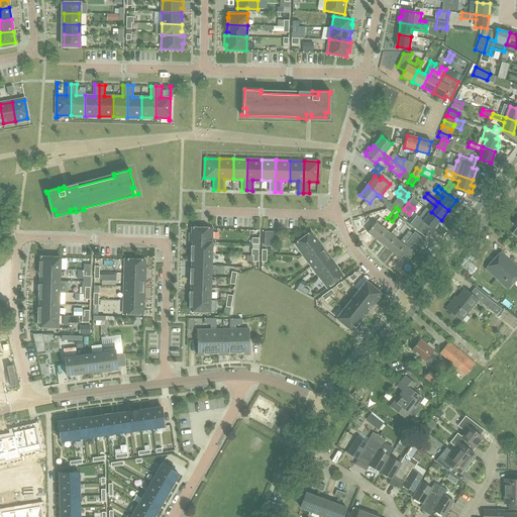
[(433,229),(441,220),(431,212),(426,208),(419,218),(422,220),(433,229)]
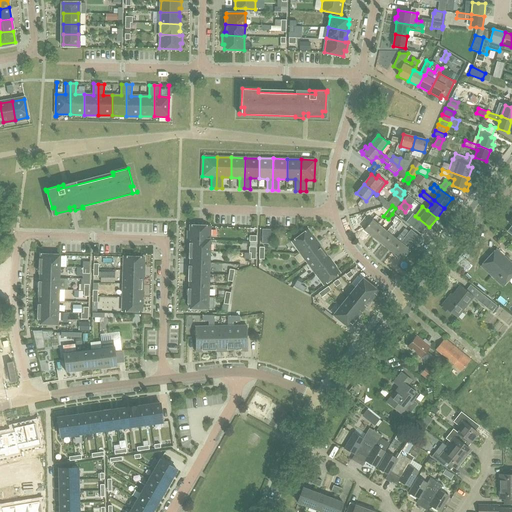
[(412,213),(406,220),(413,225),(418,218),(415,216),(412,213)]
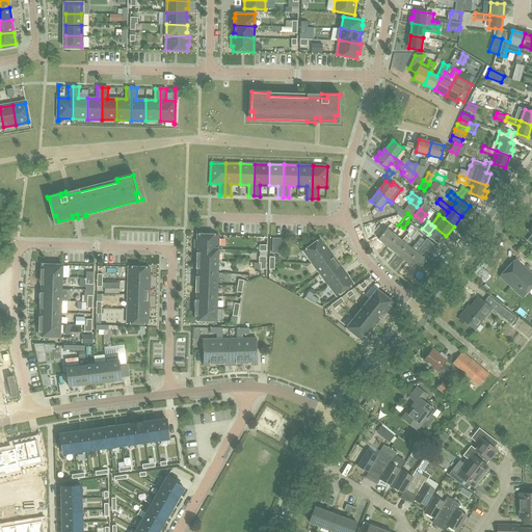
[(378,239),(389,246),(396,237),(403,228),(398,224),(392,233),(387,229),(378,239)]
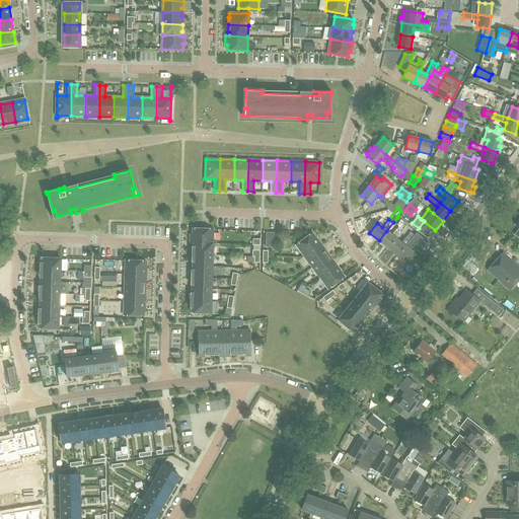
[(396,230),(395,229),(391,235),(386,231),(379,240),(388,248),(396,238),(399,234),(408,225),(403,221),(396,230)]
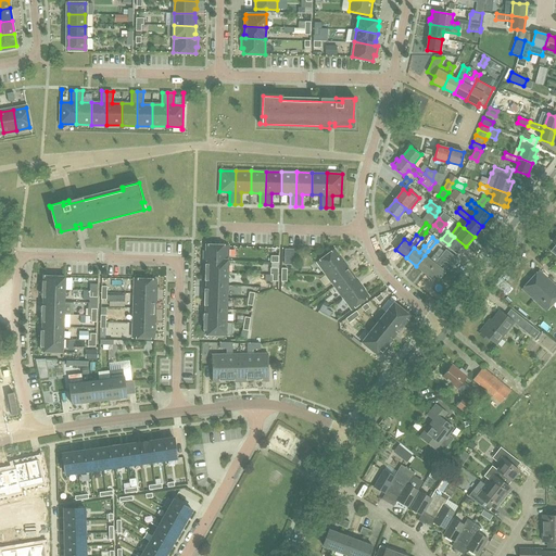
[(204,251),(204,260),(228,261),(228,245),(206,244),(206,251),(204,251)]
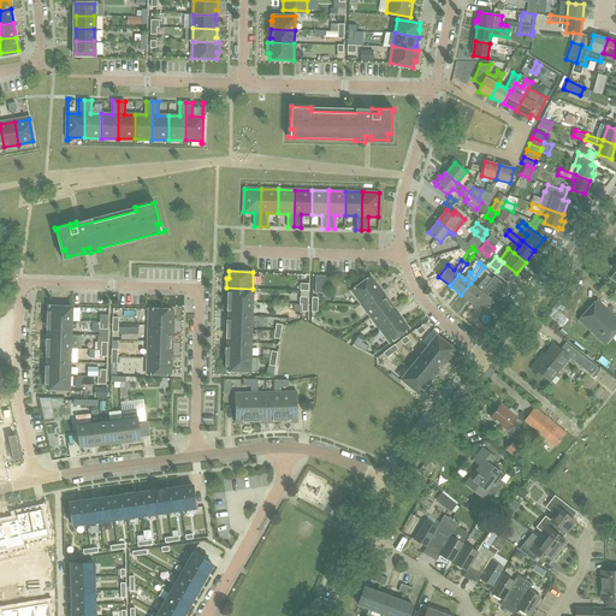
[(492,279),(487,274),(481,282),(475,288),(471,283),(461,295),(473,304),(481,292),(492,279)]
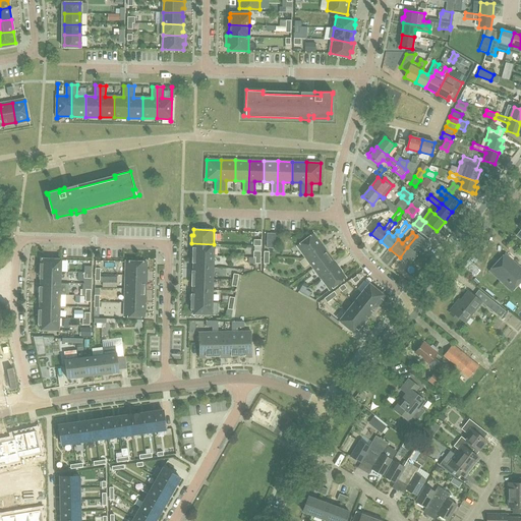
[(297,246),(305,256),(322,244),(313,234),(297,246)]
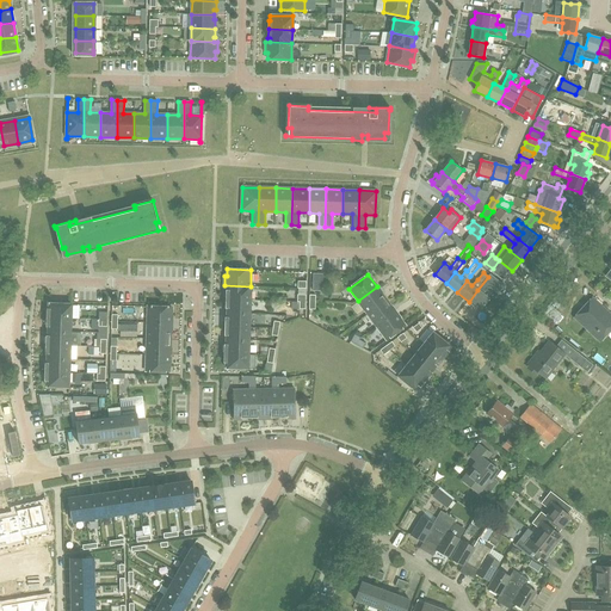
[(477,290),(469,302),(480,312),(489,300),(483,294),(488,288),(498,294),(505,287),(489,275),(488,277),(477,290)]
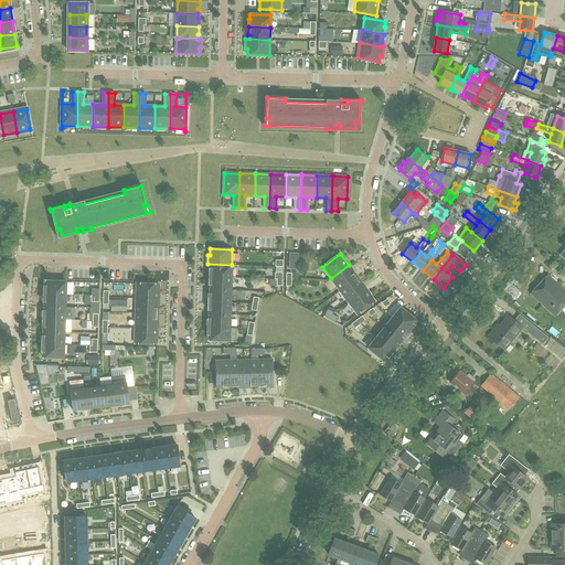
[(231,277),(232,265),(211,265),(211,268),(210,268),(209,276),(231,277)]
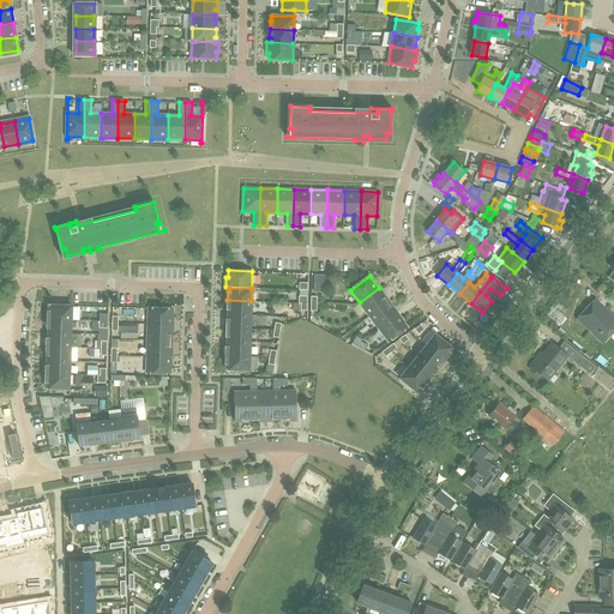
[(360,302),(369,315),(389,301),(379,288),(360,302)]
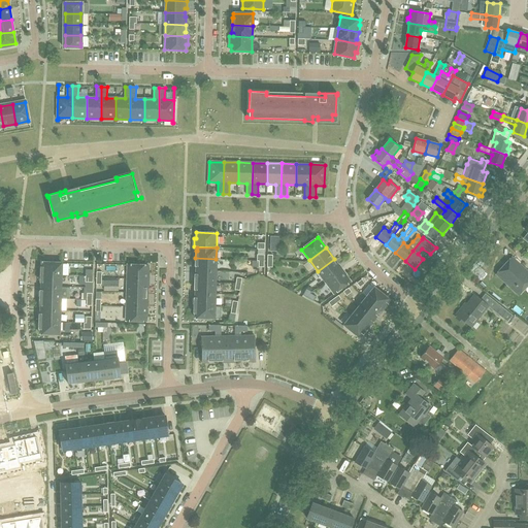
[(196,266),(196,270),(216,271),(216,259),(195,258),(195,266),(196,266)]
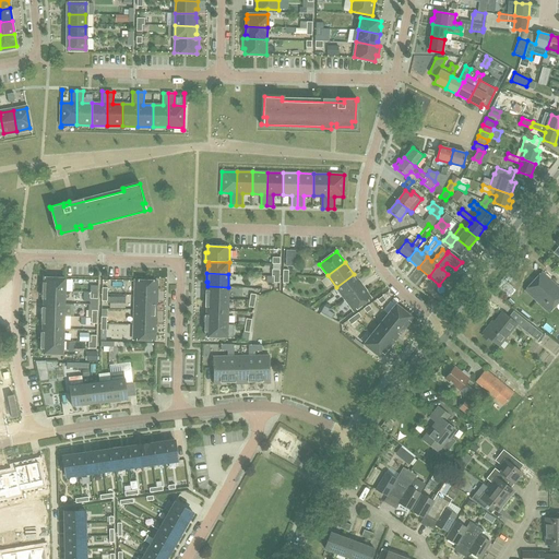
[(558,287),(543,273),(526,290),(549,311),(558,300),(558,287)]
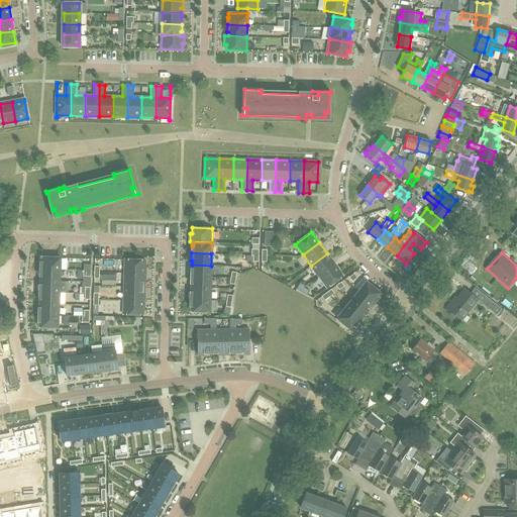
[(335,265),(327,253),(311,266),(319,277),(335,265)]
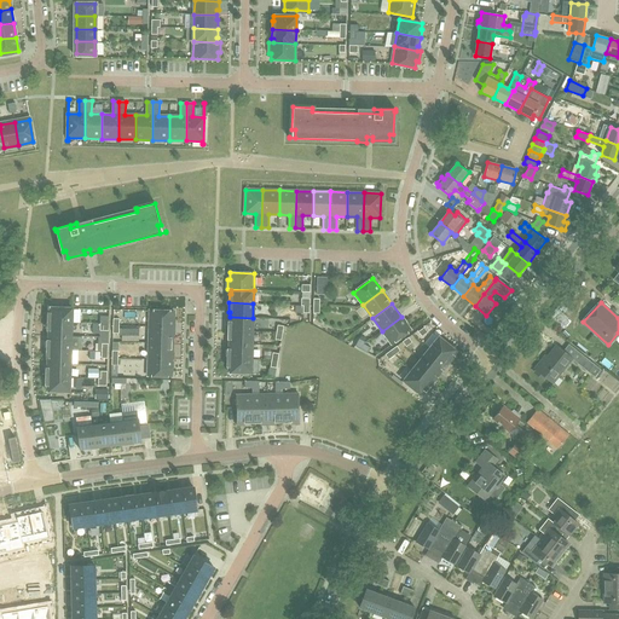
[(47,313),(47,322),(71,323),(73,308),(50,307),(50,313),(47,313)]
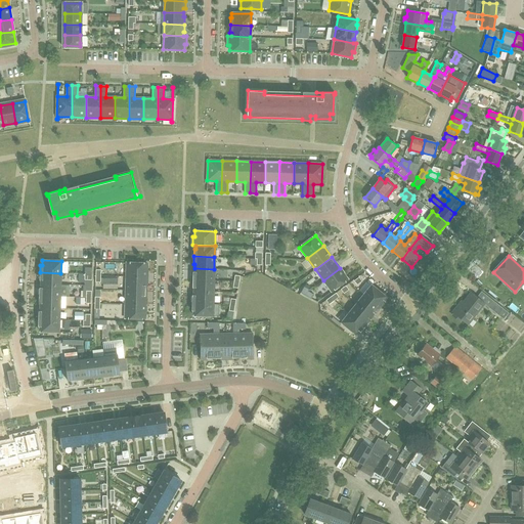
[(127,263),(126,276),(146,277),(147,263),(127,263)]
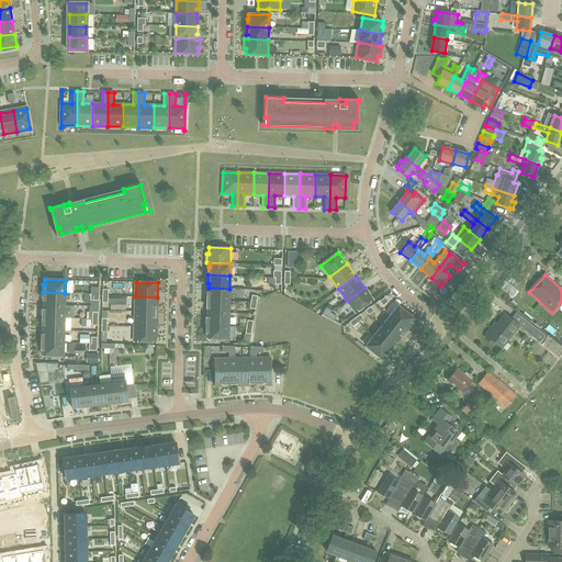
[(208,292),(208,300),(229,301),(229,289),(209,288),(209,292),(208,292)]
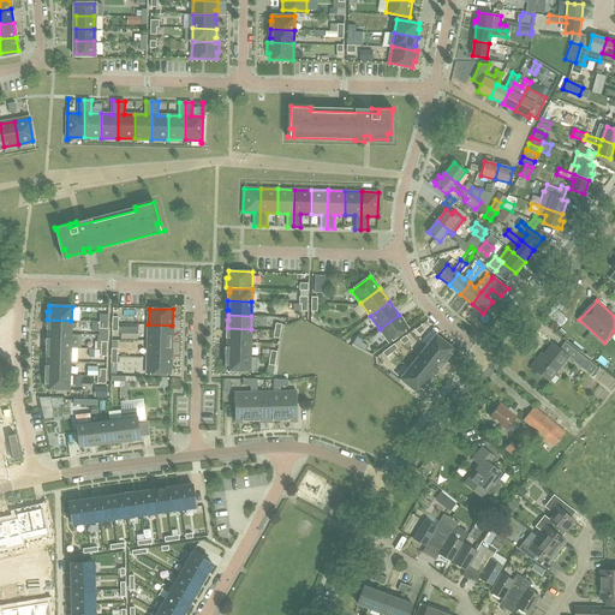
[(389,342),(408,328),(399,315),(380,329),(389,342)]
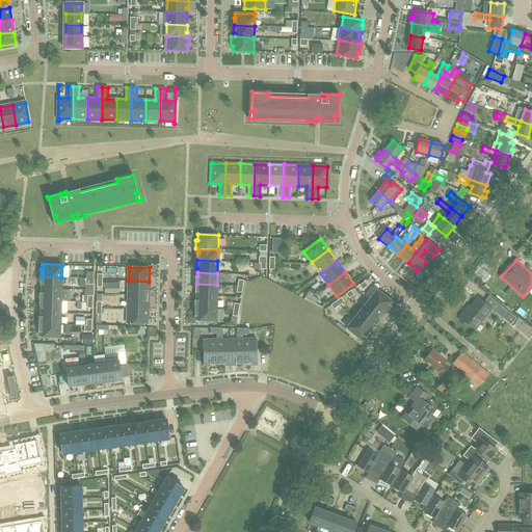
[(42,285),(42,288),(61,289),(61,277),(41,276),(41,284),(42,285)]
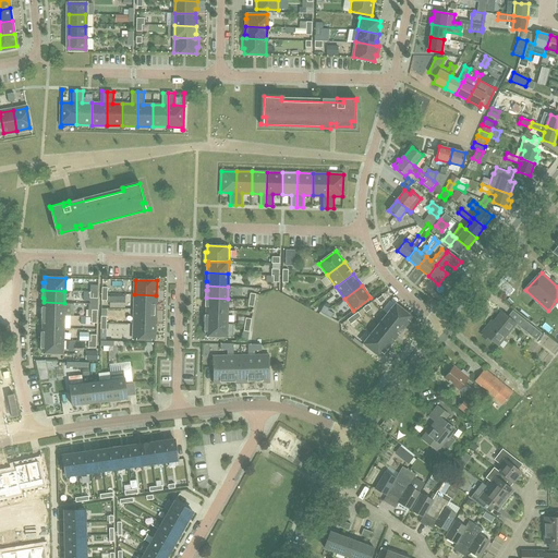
[(134,294),(134,310),(156,310),(156,295),(134,294)]
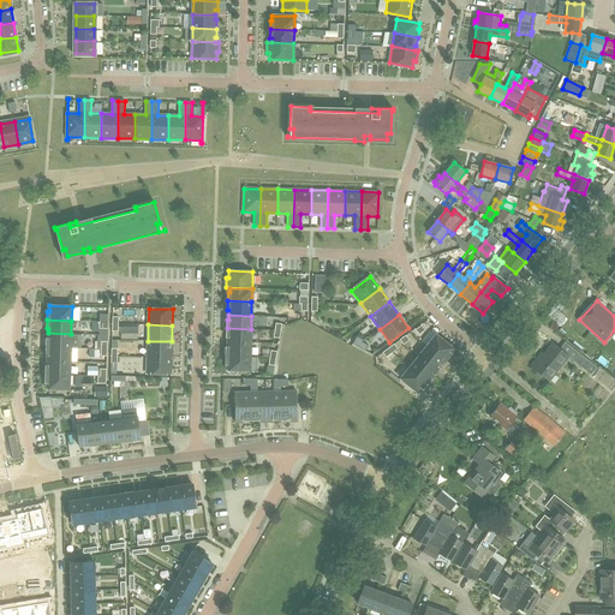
[(228,338),(227,342),(250,342),(251,329),(227,328),(226,338),(228,338)]
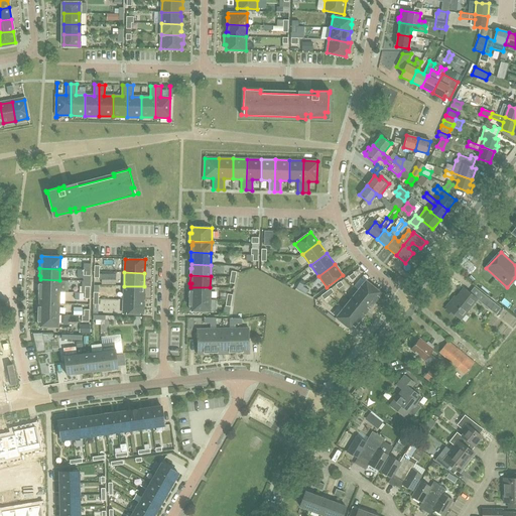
[(39,283),(38,291),(59,291),(59,280),(40,279),(40,283),(39,283)]
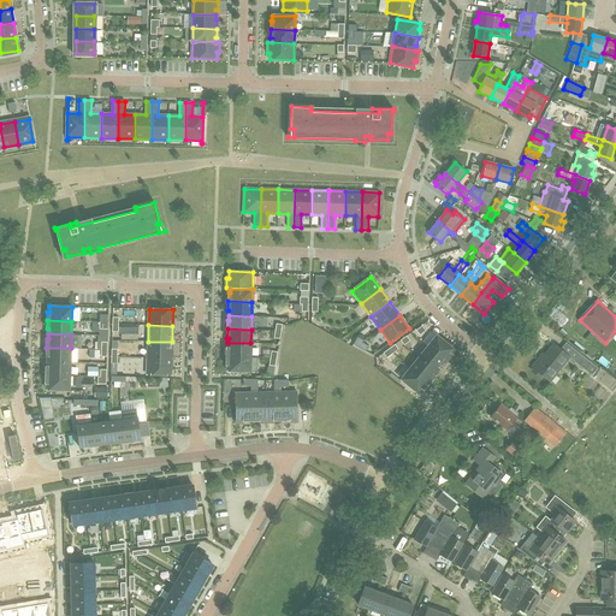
[(427,347),(446,361),(455,350),(437,336),(427,347)]
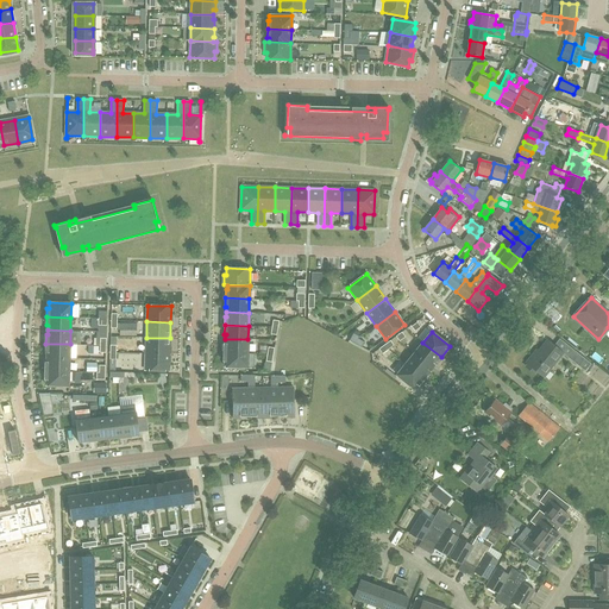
[(350,340),(356,344),(359,337),(353,333),(350,340)]
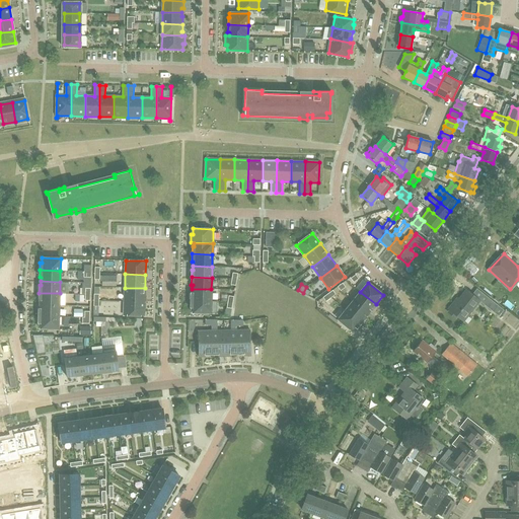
[(125,288),(124,301),(145,302),(145,288),(125,288)]
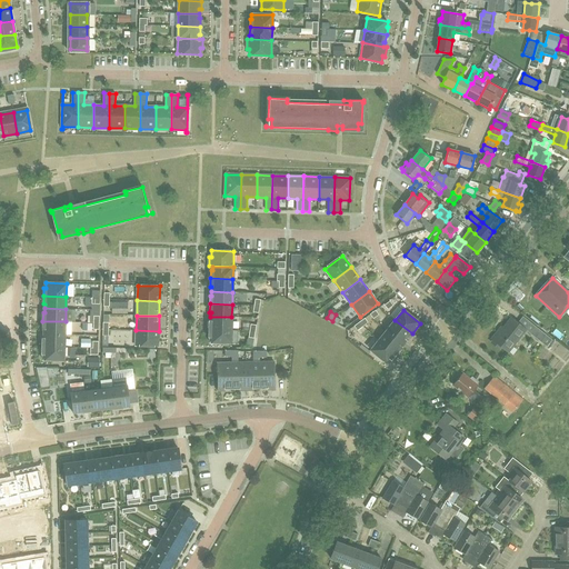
[(209,321),(209,329),(231,330),(231,317),(210,317),(210,321),(209,321)]
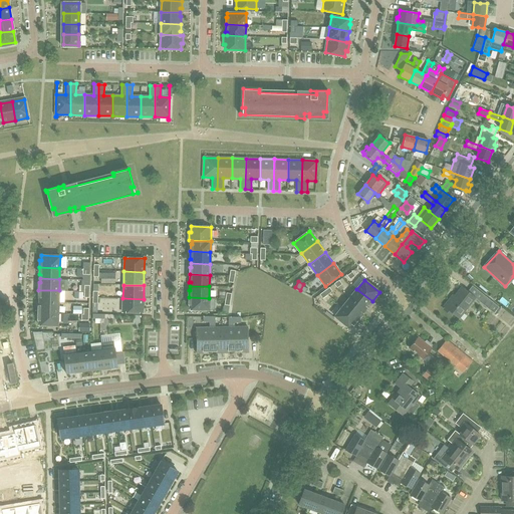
[(451,314),(453,313),(459,318),(475,298),(472,296),(470,294),(467,292),(466,291),(461,287),(455,295),(453,294),(444,306),(446,307),(444,309),(451,314)]
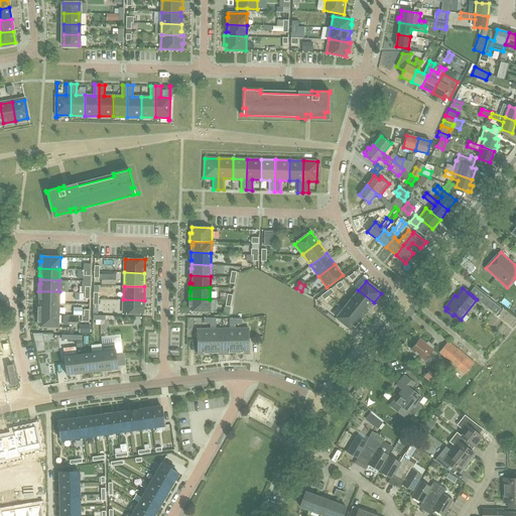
[(351,299),(366,311),(368,308),(369,308),(374,302),(358,290),(351,299)]
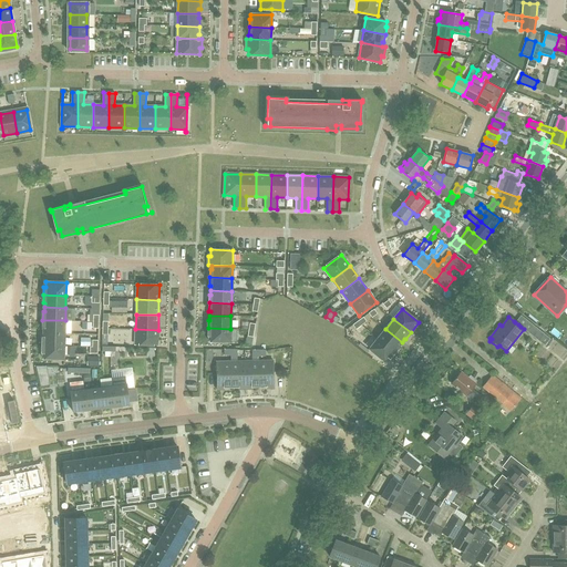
[(43,328),(43,332),(64,333),(65,320),(42,320),(42,328),(43,328)]
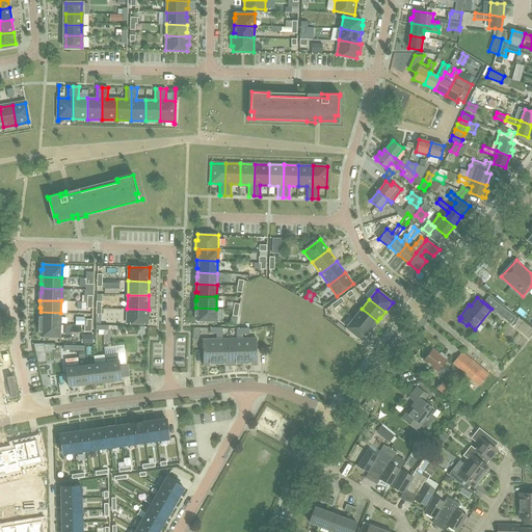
[(516,318),(498,302),(493,310),(511,324),(516,318)]
